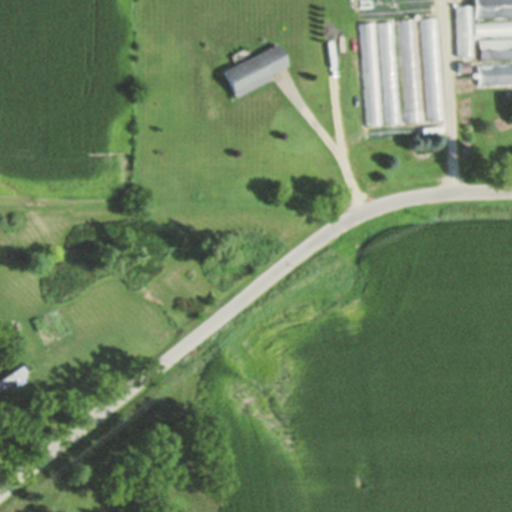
[(511,19),(476,21),(476,25),(511,23),(511,35),(474,37),(474,57),(461,57),(459,9),(474,9),(474,0),(511,0),(511,19)]
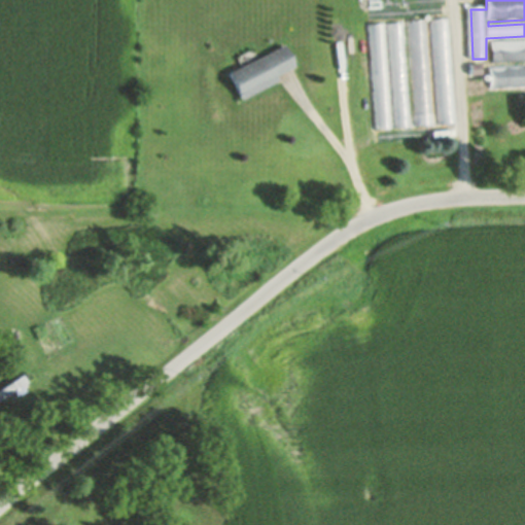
[(431,22),(440,125),(458,125),(451,20),(431,22)]
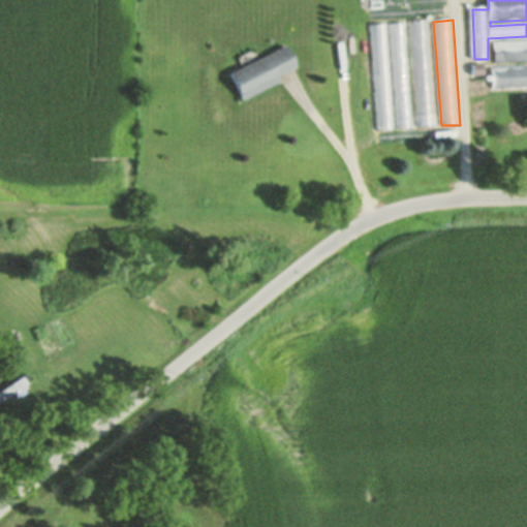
[(428,23),(436,126),(421,127),(411,24),(428,23)]
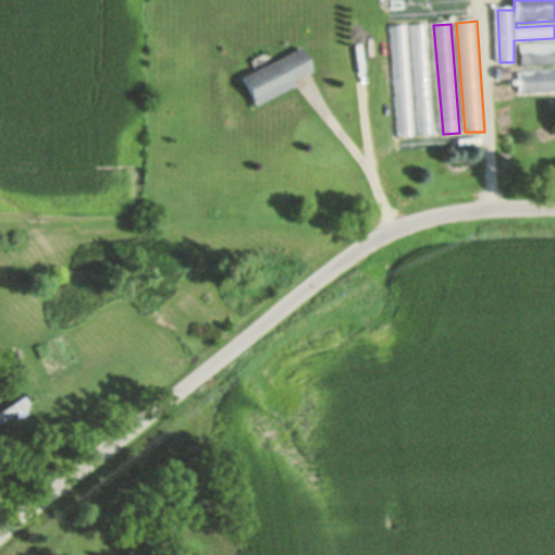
[(405,25),(415,135),(398,136),(390,26),(405,25)]
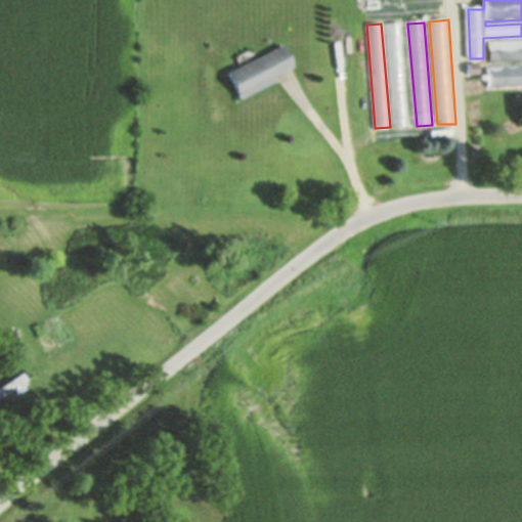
[(401,24),(408,127),(396,128),(388,25),(401,24)]
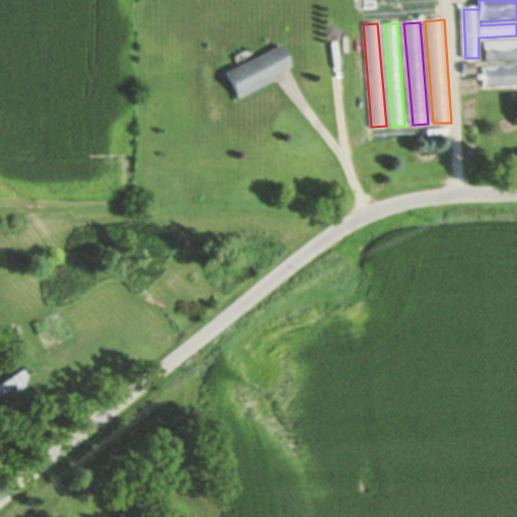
[(516,60),(486,62),(486,43),(516,41),(516,60)]
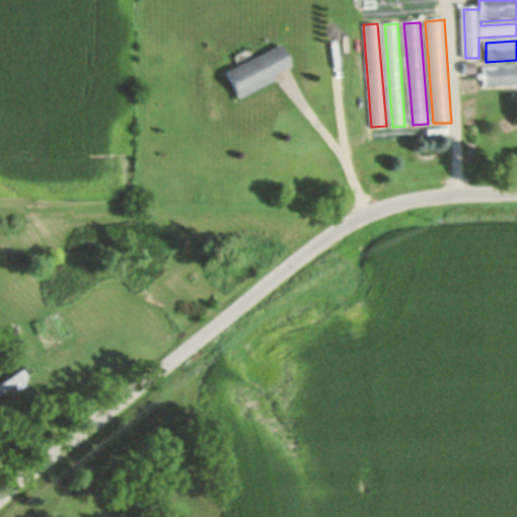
[(282,46),(223,73),(236,100),(275,82),(272,76),(291,67),(282,46)]
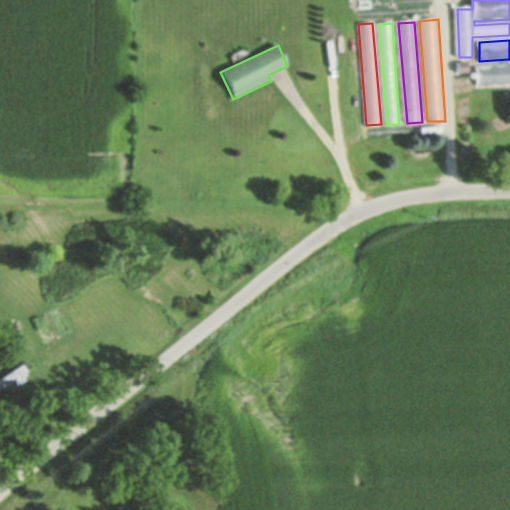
[(509,85),(479,88),(477,67),(509,64),(509,85)]
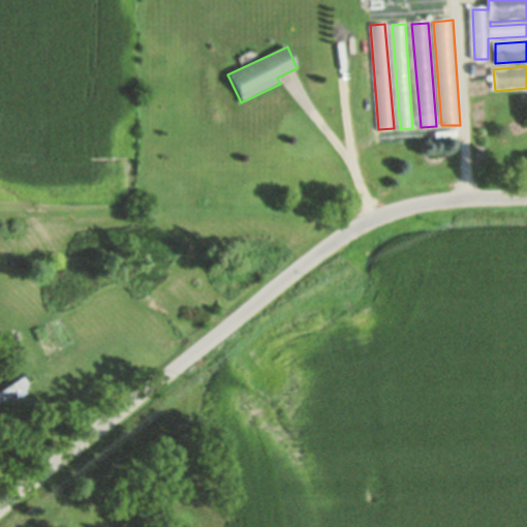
[(24,376),(0,393),(0,405),(17,394),(20,399),(33,390),(24,376)]
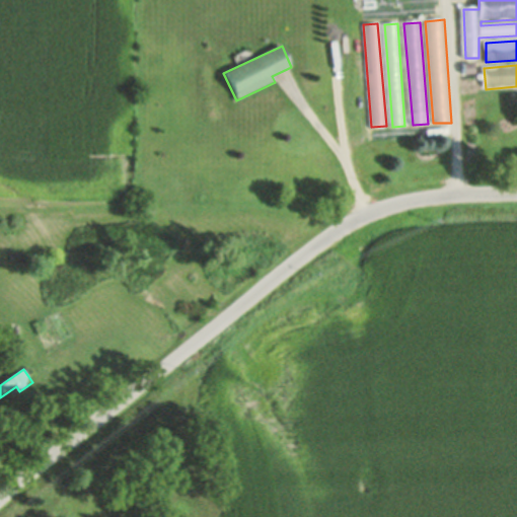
All buildings are outlined.
